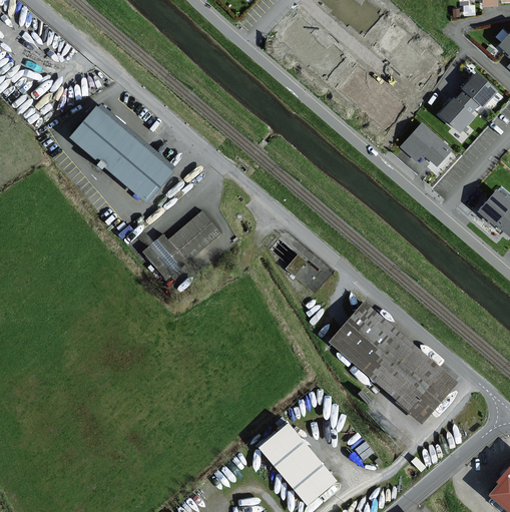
[(509,56),(509,29),(497,44),(509,56)]
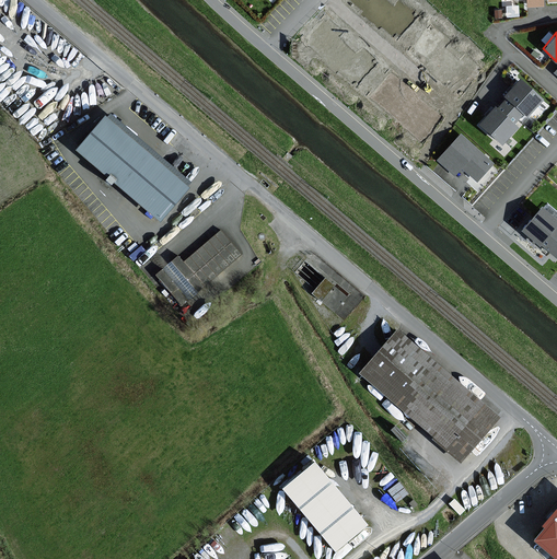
[(518,80),(502,96),(505,97),(521,113),(524,115),(540,99),(518,80)]
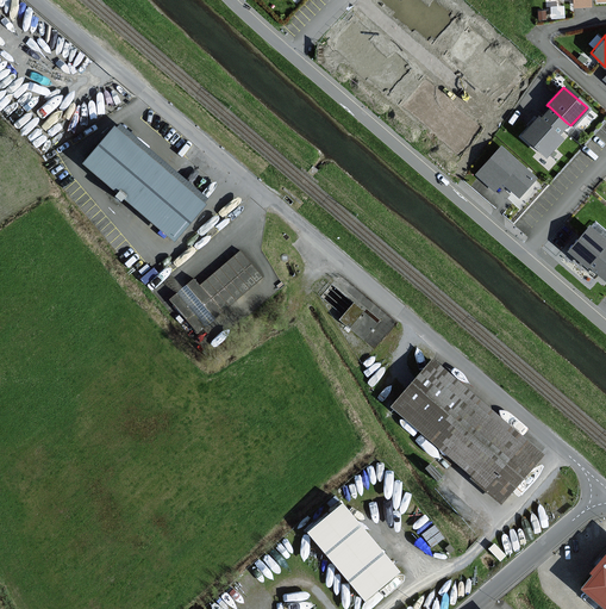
[(538,118),(556,135),(567,123),(549,106),(538,118)]
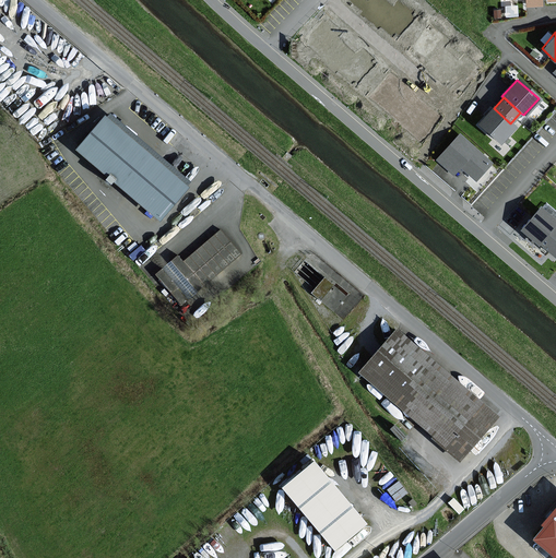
[(513,126),(510,123),(494,108),(492,106),(477,122),(498,142),(513,126)]
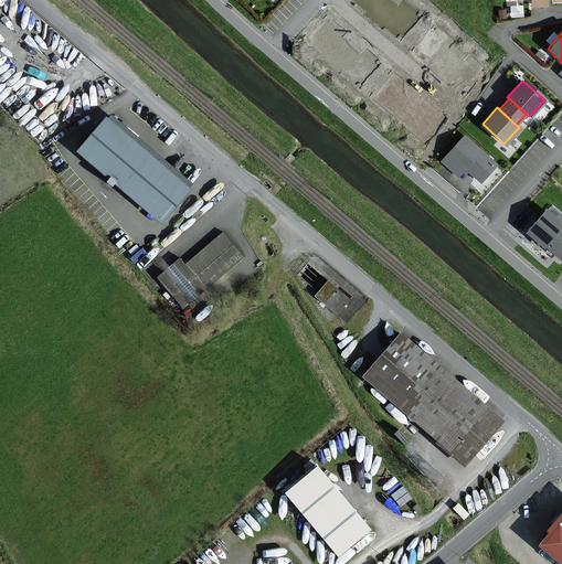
[(77,148),(75,150),(109,179),(158,220),(160,219),(173,202),(186,188),(144,153),(103,118),(91,132),(77,148)]
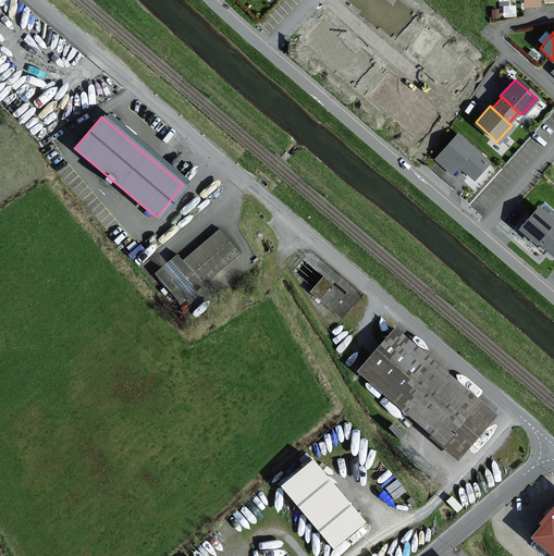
[(456,133),(433,158),(450,172),(456,164),(471,178),(487,161),(456,133)]
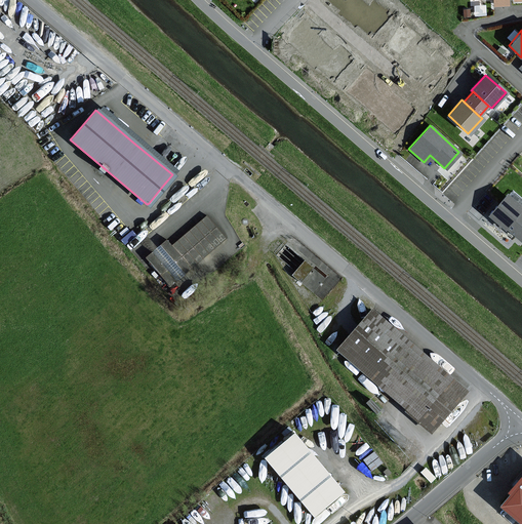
[(487,215),(504,229),(505,228),(518,211),(521,207),(506,195),(487,215)]
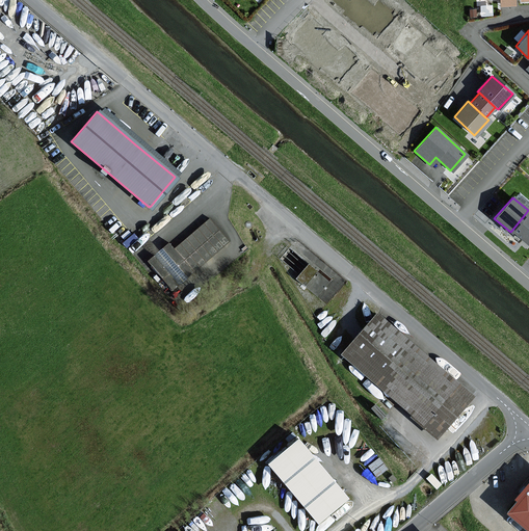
[(526,243),(528,238),(528,217),(525,214),(511,231),(526,243)]
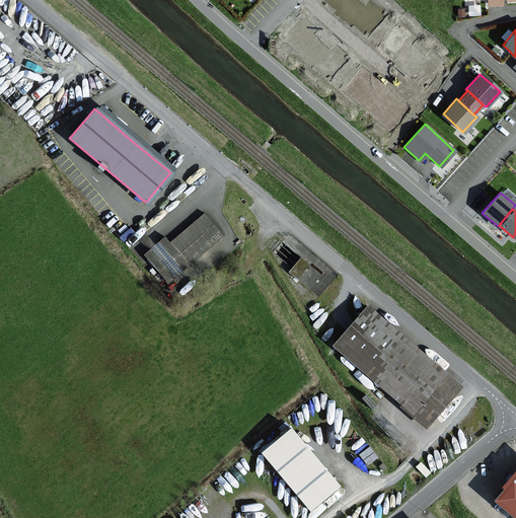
[(219,235),(201,214),(187,227),(167,243),(162,237),(146,251),(143,254),(165,281),(219,235)]
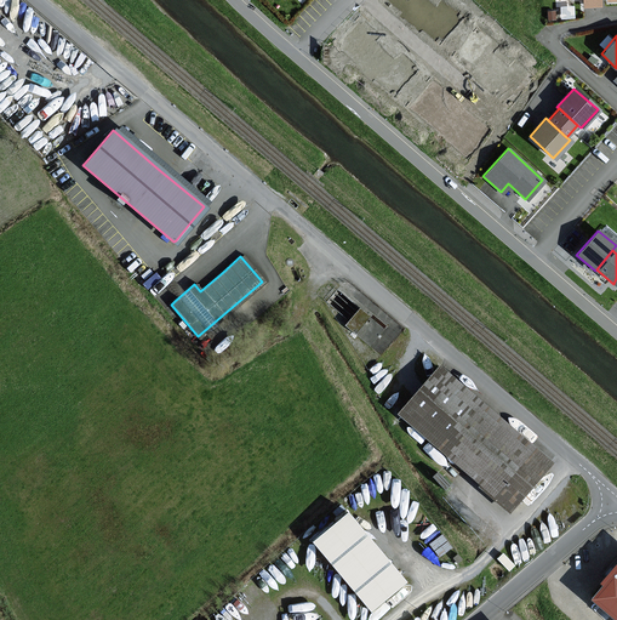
[(380,328),(356,308),(344,325),(367,343),(380,328)]
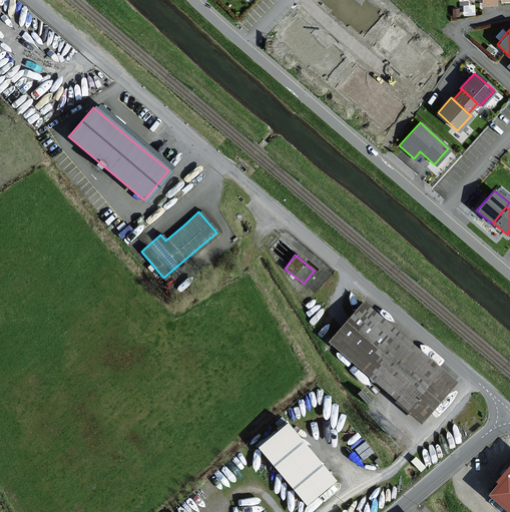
[(407,409),(419,420),(453,382),(362,303),(329,341),(394,398),(407,409)]
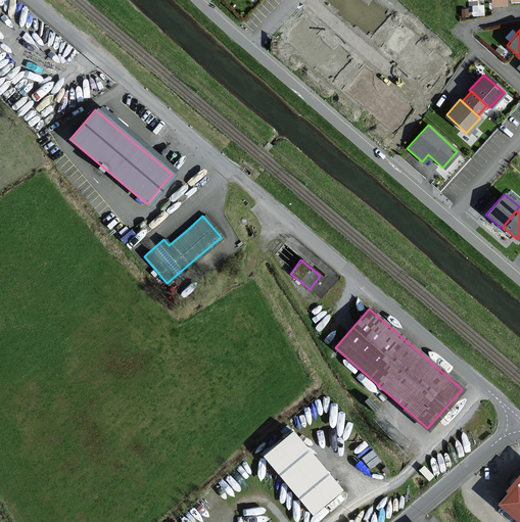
[(338,489),(291,432),(263,456),(311,513),(338,489)]
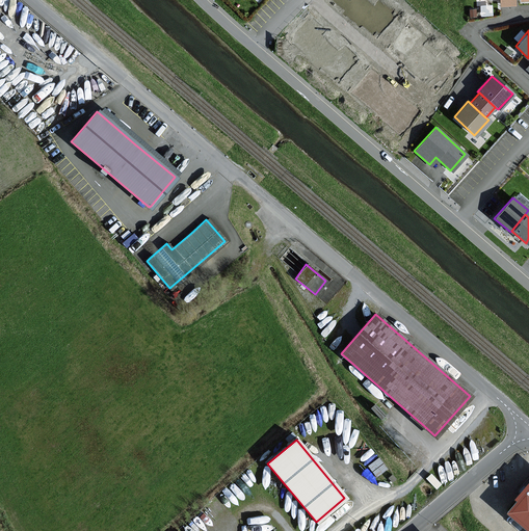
[(528,530),(528,486),(524,492),(506,512),(528,530)]
